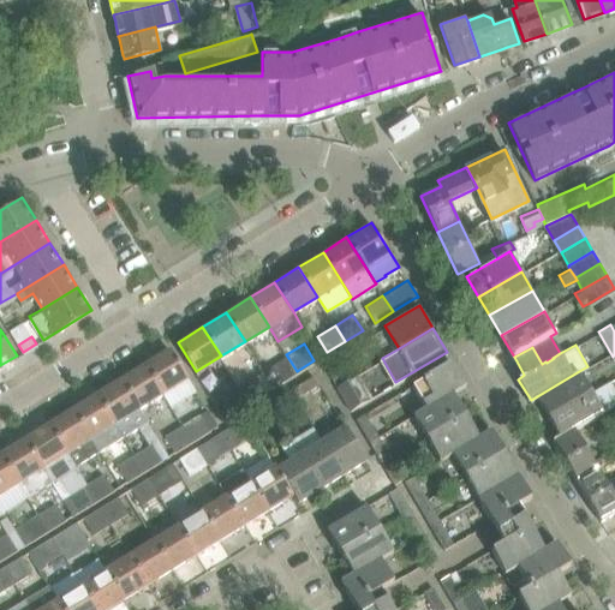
[(169,347),(145,363),(163,392),(171,404),(196,389),(187,376),(169,347)]
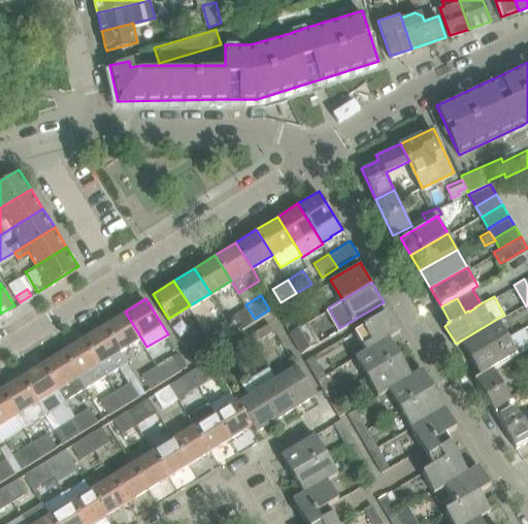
[(239,328),(255,319),(245,304),(231,315),(239,328)]
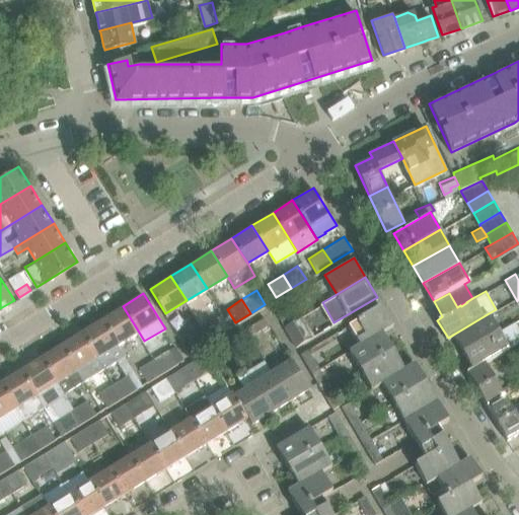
[(288,315),(281,302),(274,306),(281,319),(288,315)]
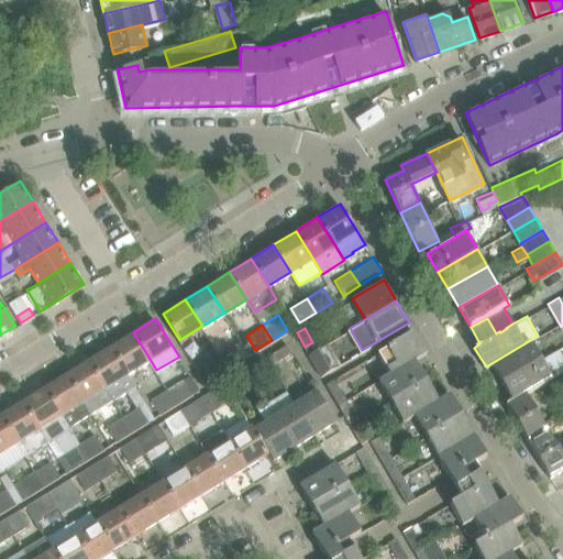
[(414,358),(415,359),(427,352),(414,330),(377,351),(388,371),(390,370),(390,371),(414,358)]
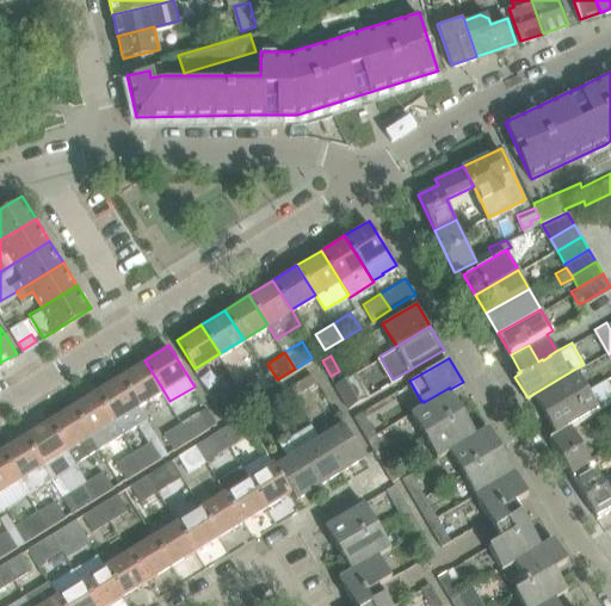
[(139,404),(162,389),(144,360),(121,375),(139,404)]
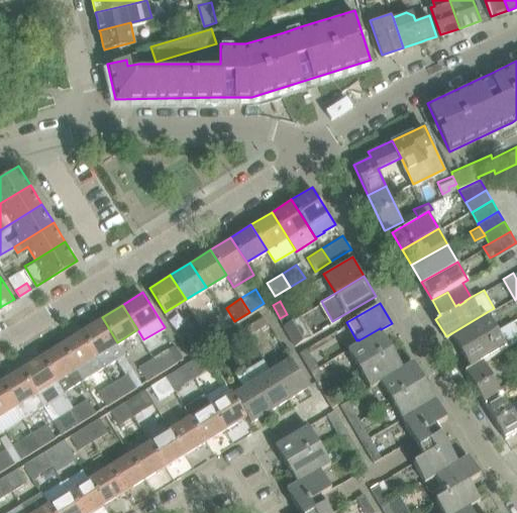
[(487,312),(451,333),(460,349),(497,328),(487,312)]
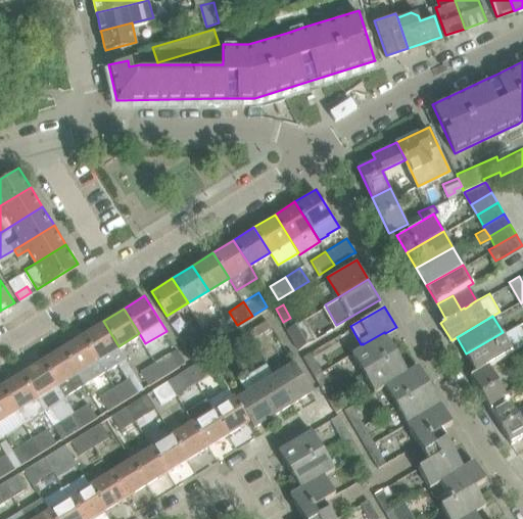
[(303,317),(286,327),(298,347),(316,337),(303,317)]
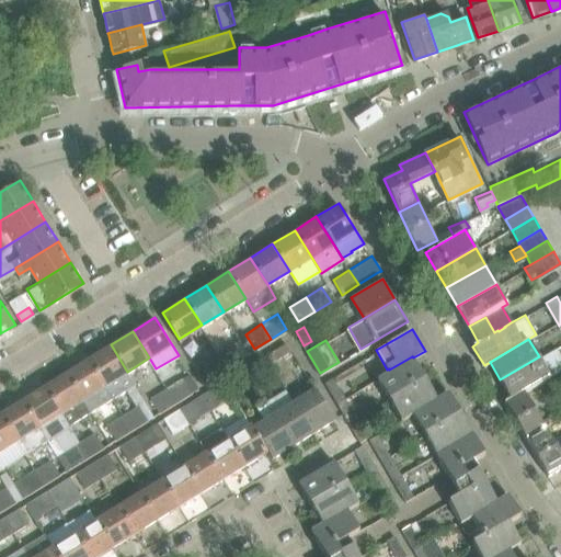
[(217,351),(227,366),(242,356),(233,341),(217,351)]
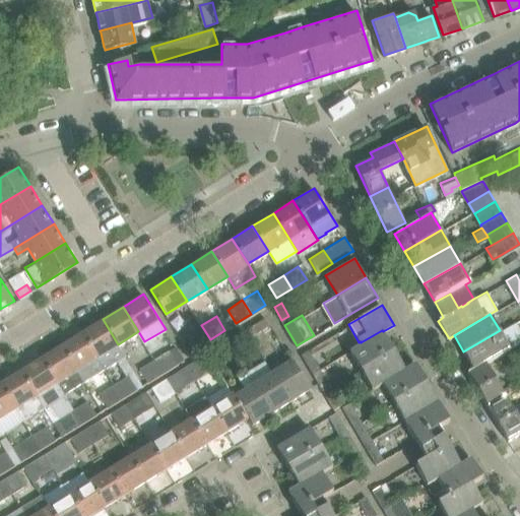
[(265,316),(252,323),(257,331),(269,323),(265,316)]
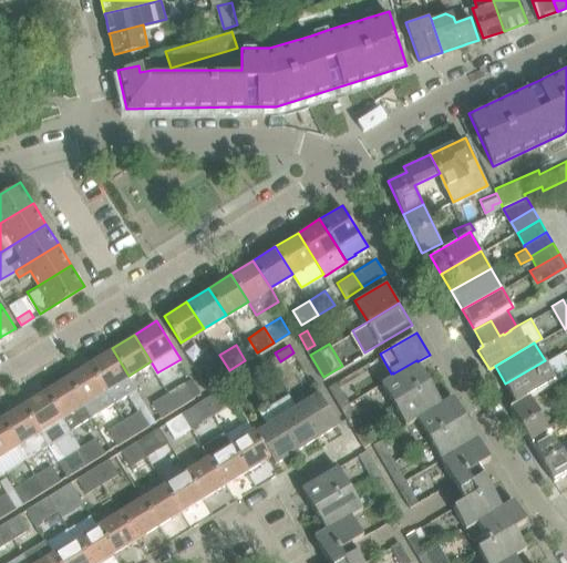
[(90,362),(106,389),(113,400),(126,391),(137,409),(124,418),(133,433),(155,419),(135,387),(129,376),(112,348),(90,362)]
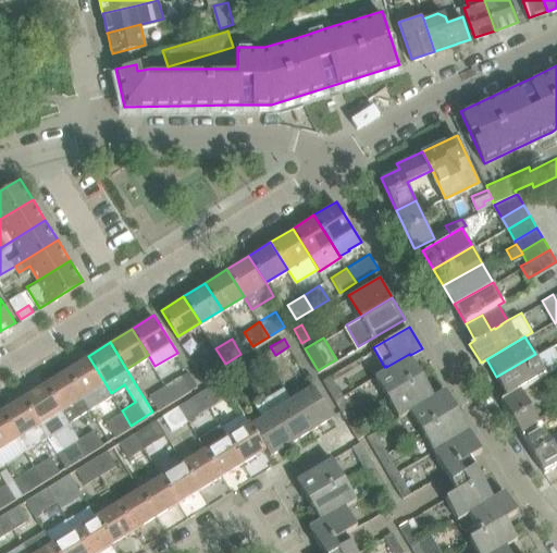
[(496,377),(506,394),(507,395),(520,388),(542,375),(549,370),(556,366),(556,348),(554,343),(535,354),(496,377)]
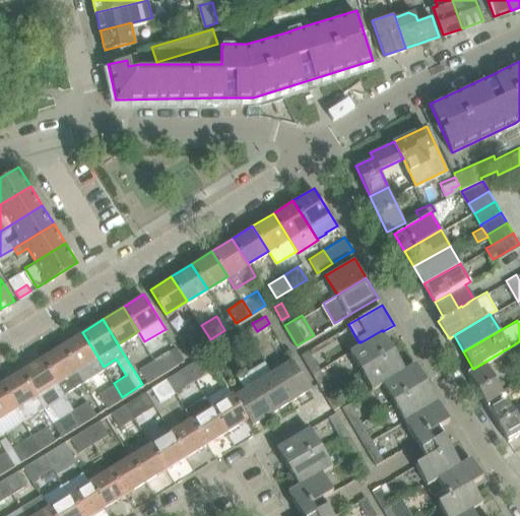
[(195,348),(210,339),(201,325),(187,334),(195,348)]
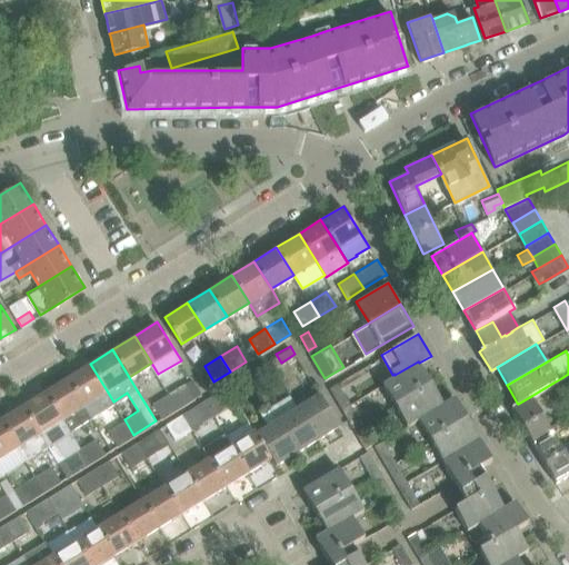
[(382,380),(396,403),(431,383),(419,363),(418,362),(395,375),(395,374),(392,375),(382,380)]
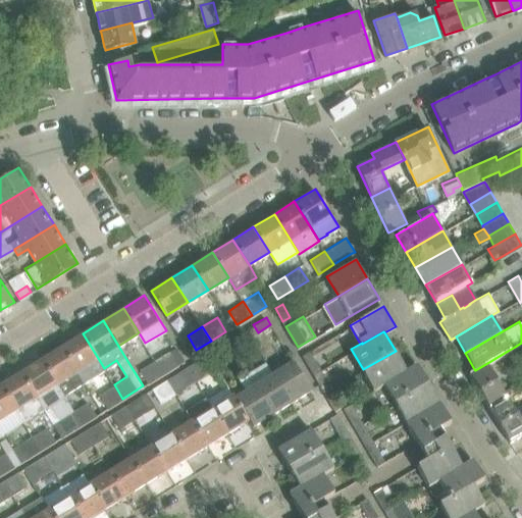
[(245,340),(241,332),(227,341),(232,348),(245,340)]
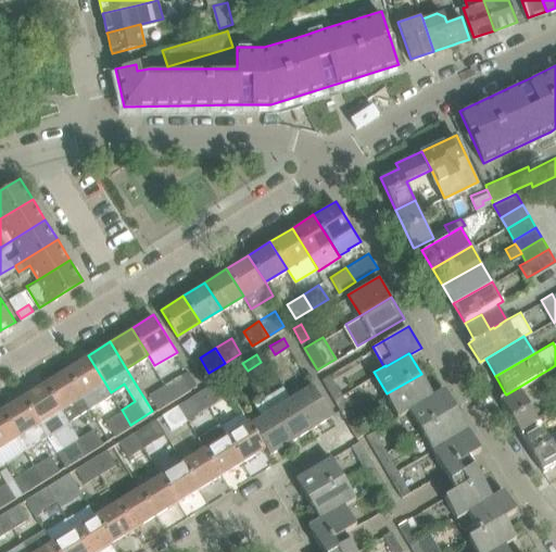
[(65,368),(89,405),(111,392),(104,381),(88,355),(65,368)]
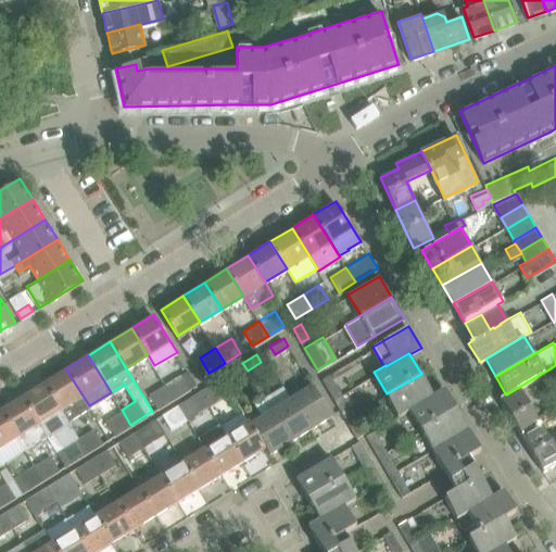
[(248,371),(242,363),(229,371),(234,379),(248,371)]
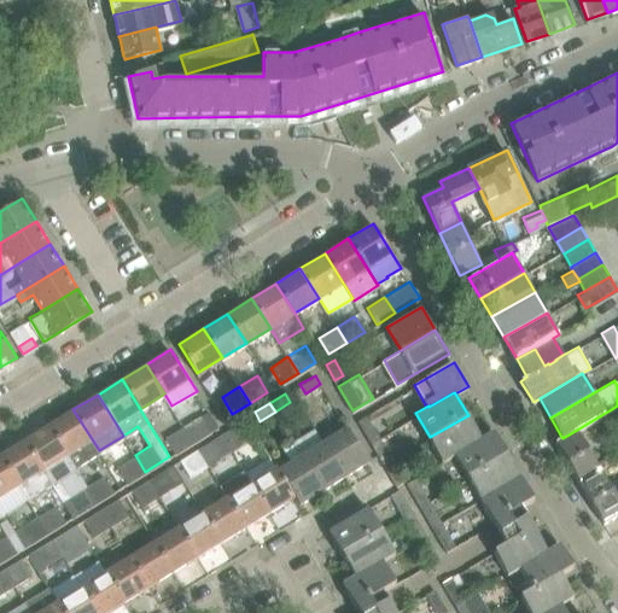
[(73,409),(48,424),(75,466),(99,450),(73,409)]
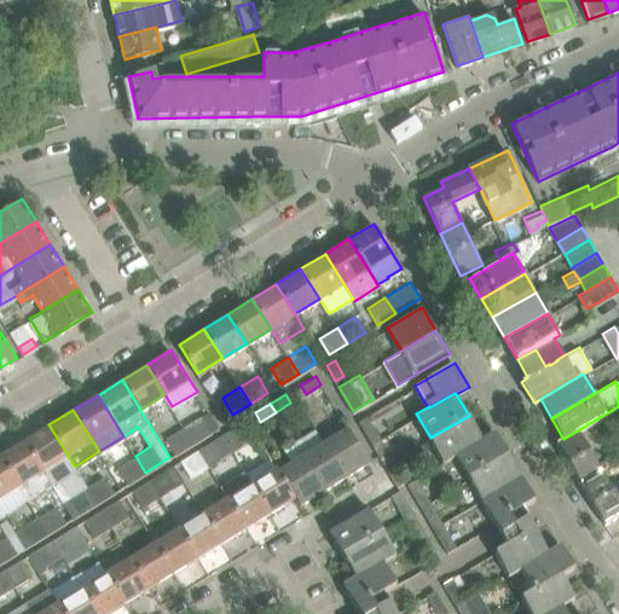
[(611,411),(602,416),(611,432),(618,426),(614,418),(611,411)]
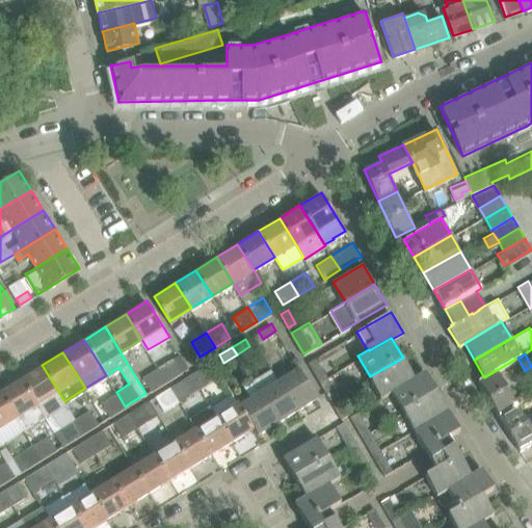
[(158,366),(166,380),(182,371),(174,357),(158,366)]
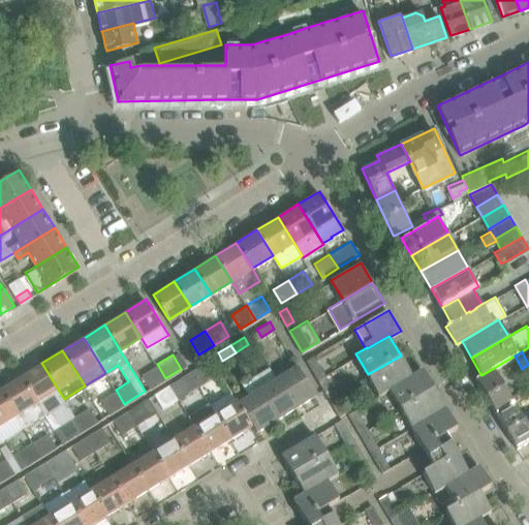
[(324,372),(314,354),(306,359),(316,376),(324,372)]
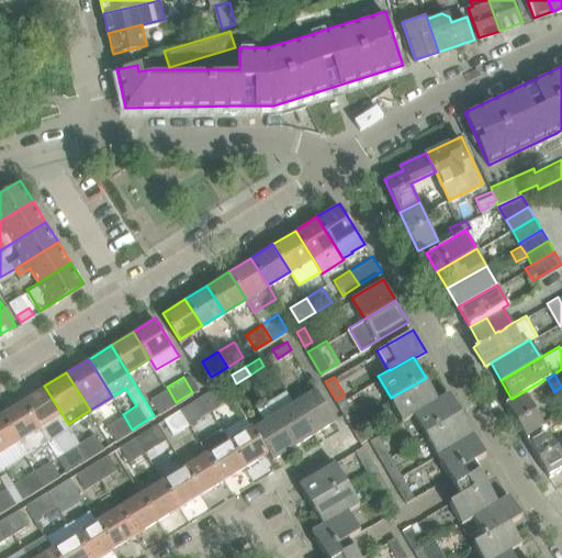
[(403,417),(413,412),(437,398),(426,378),(391,398),(403,417)]
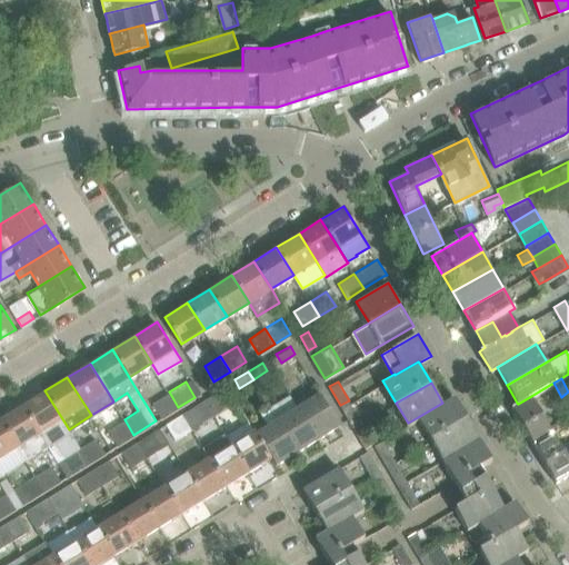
[(237,399),(228,384),(211,394),(220,409),(237,399)]
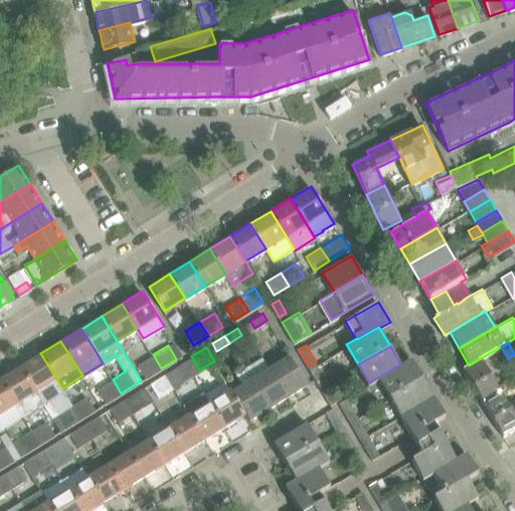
[(40,353),(20,366),(43,402),(52,416),(72,404),(62,388),(40,353)]
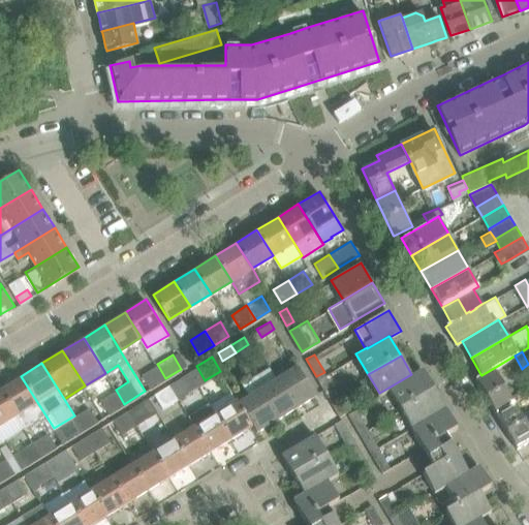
[(151,388),(165,378),(157,364),(142,373),(151,388)]
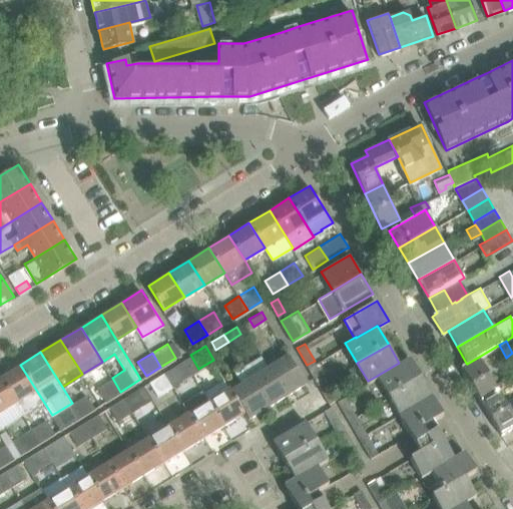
[(286,394),(305,383),(288,354),(269,366),(286,394)]
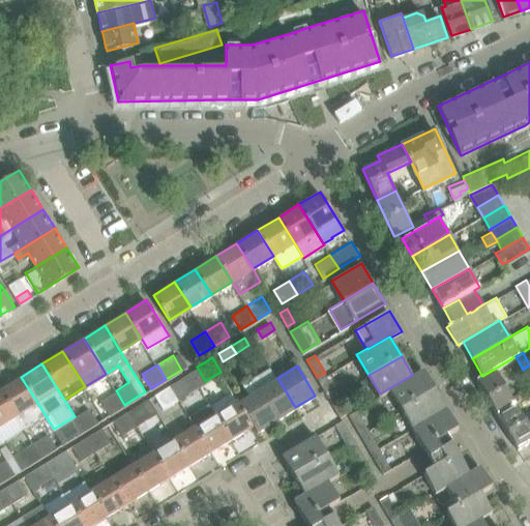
[(197,367),(184,375),(193,388),(198,385),(205,381),(197,367)]
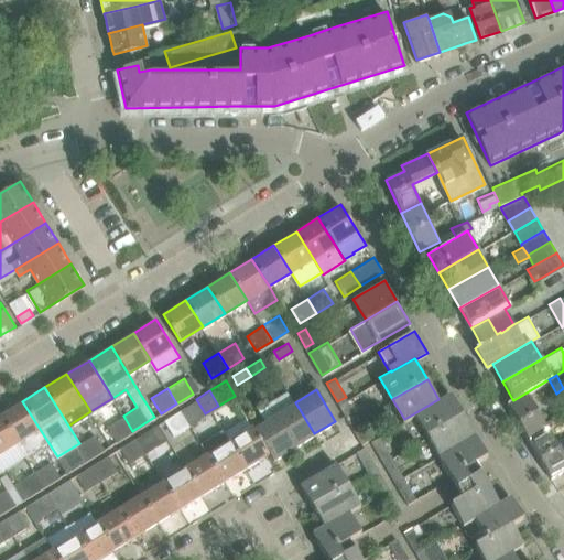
[(414,413),(426,435),(463,413),(451,392),(438,399),(414,413)]
